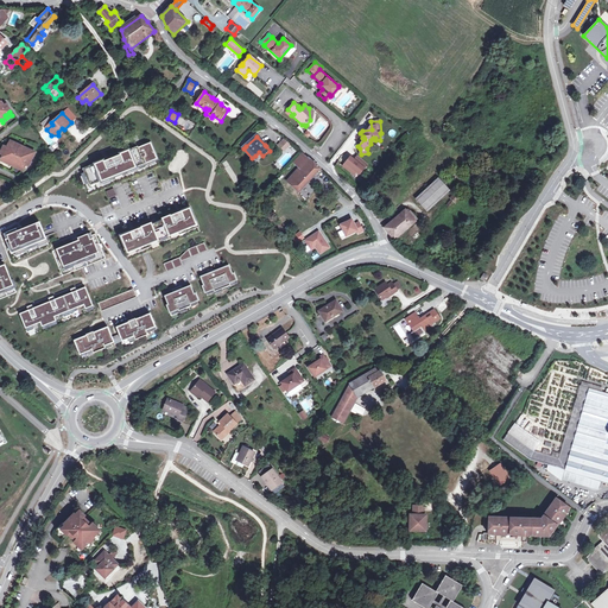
[(277,145),(283,151),(290,144),(284,138),(277,145)]
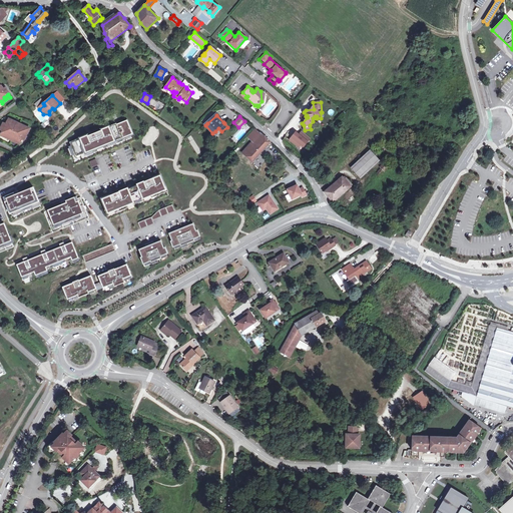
[(27,134),(29,129),(8,119),(6,124),(5,126),(3,131),(2,133),(5,134),(4,136),(8,138),(12,139),(16,141),(17,140),(20,141),(20,139),(24,133),(27,134)]
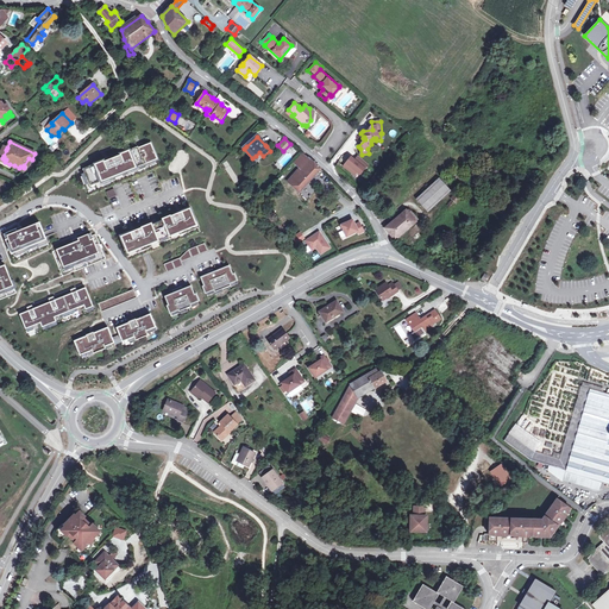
[(138,146),(115,156),(115,157),(108,161),(108,159),(83,169),(90,186),(157,159),(151,143),(138,148),(138,146)]
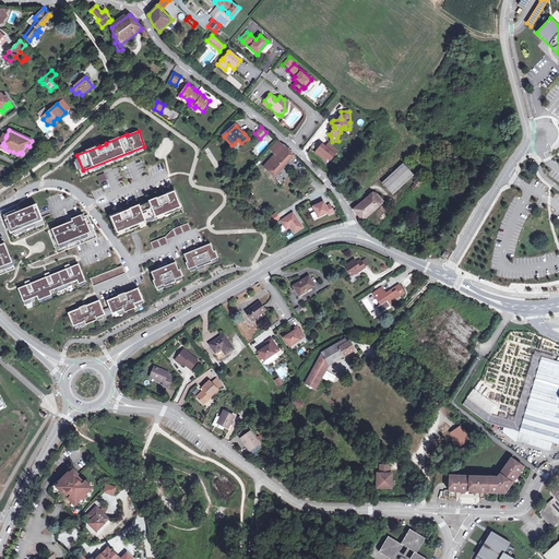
[(437,134),(427,143),(429,145),(439,137),(437,134)]
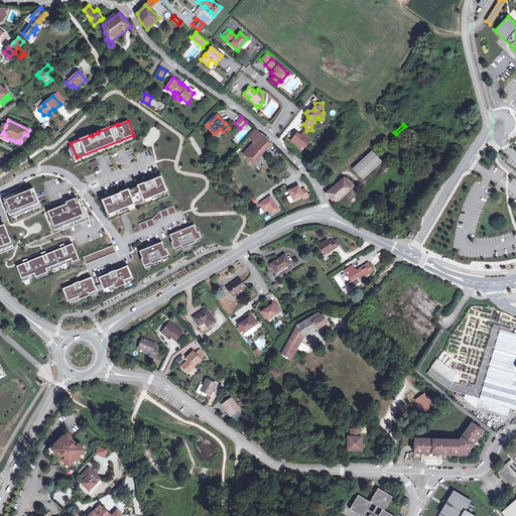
[(312,139),(303,132),(300,136),(298,135),(296,138),(294,136),(290,141),(300,149),(302,146),(305,148),(312,139)]
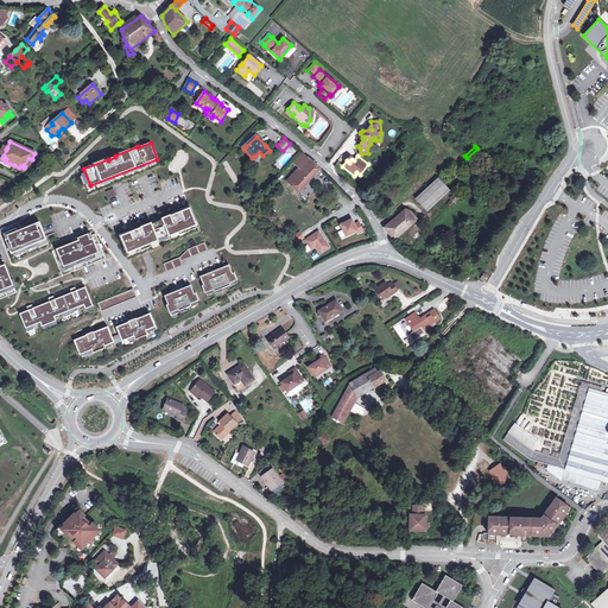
[(318,171),(320,168),(315,163),(309,158),(287,182),(293,187),(298,192),(318,171)]
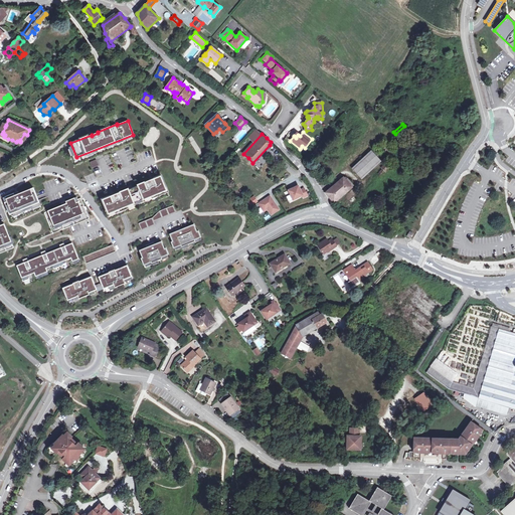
[(388,140),(379,148),(382,152),(384,153),(393,144),(388,140)]
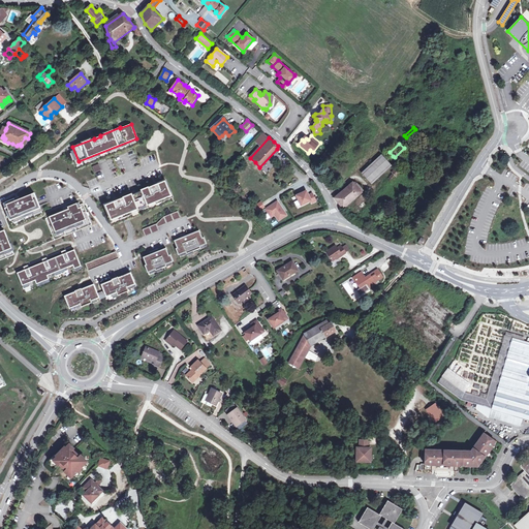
[(393,156),(390,152),(387,150),(362,174),(371,184),(391,165),(386,161),(393,156)]
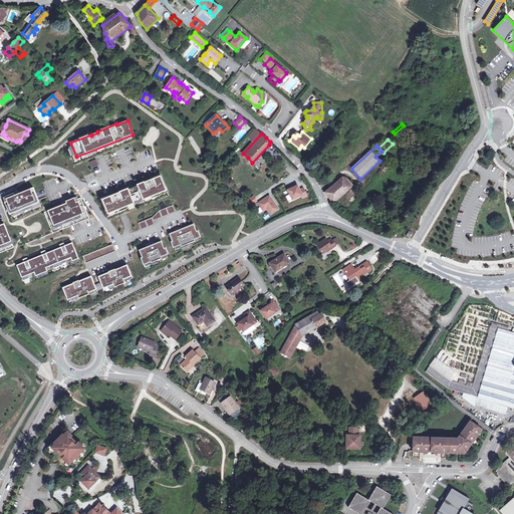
[(380,176),(389,168),(384,164),(382,167),(381,170),(377,173),(380,176)]
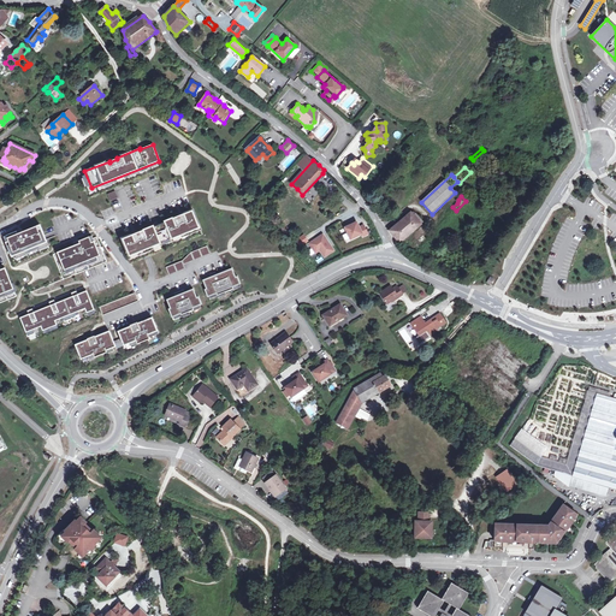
[(451,208),(443,217),(448,220),(455,212),(451,208)]
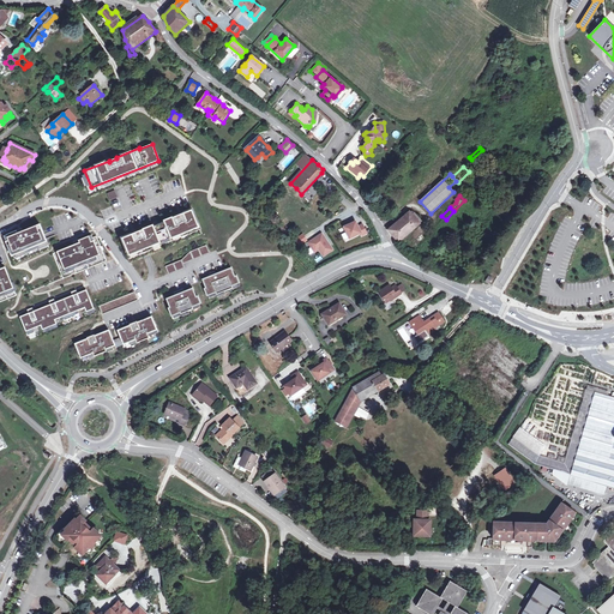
[(198,227),(191,210),(182,212),(184,214),(173,218),(172,217),(163,221),(164,222),(152,227),(152,226),(143,229),(143,230),(132,234),(121,238),(128,254),(198,227)]
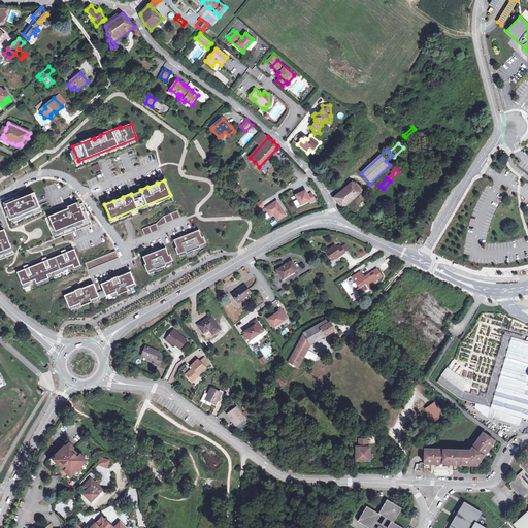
[(355,183),(353,180),(333,198),(342,208),(361,193),(360,192),(362,191),(358,186),(357,185),(355,186),(353,184),(355,183)]
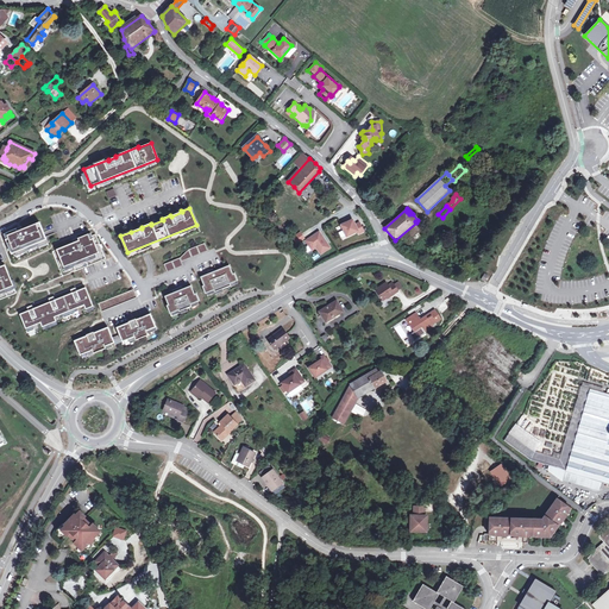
[(495,217),(490,223),(497,230),(502,223),(495,217)]
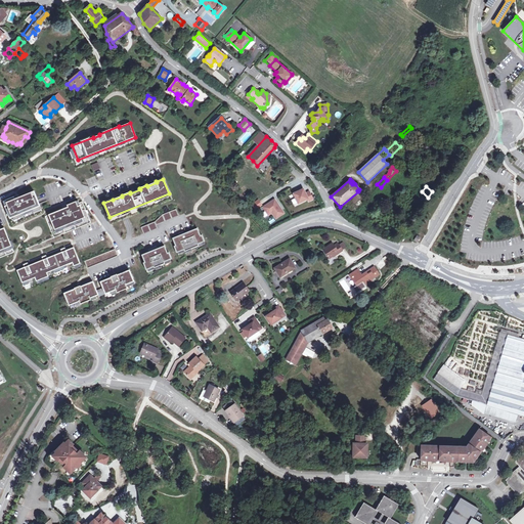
[(294,207),(312,199),(309,190),(305,191),(303,187),(291,192),(294,199),(291,200),(294,207)]
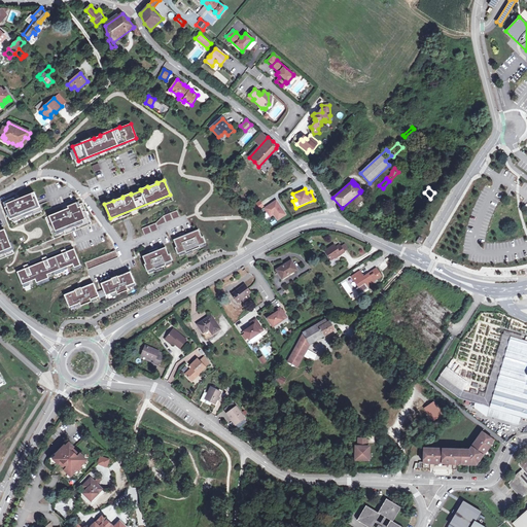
[(40,207),(34,192),(14,201),(13,198),(2,203),(9,219),(40,207)]
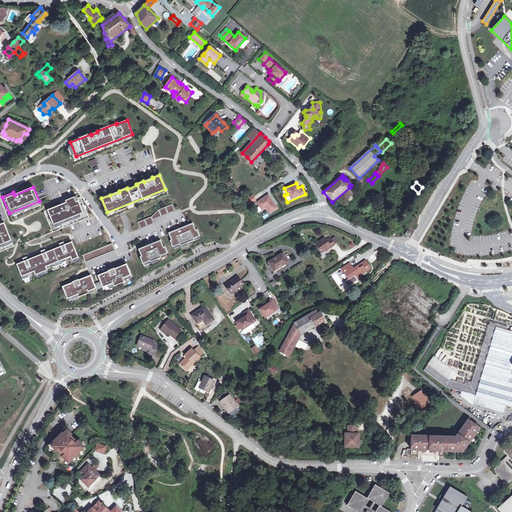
[(258,213),(264,208),(268,214),(278,208),(267,193),(255,202),(258,206),(255,208),(258,213)]
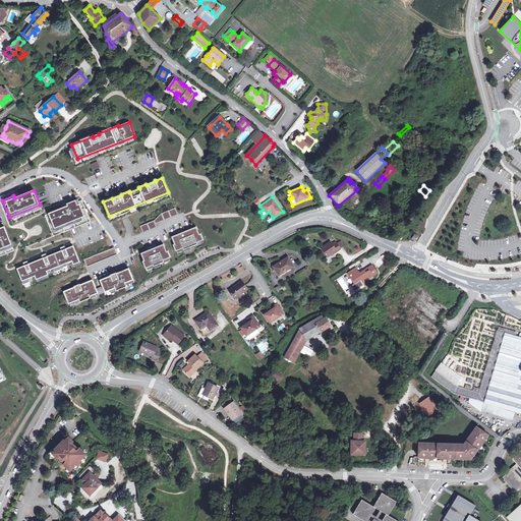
[(248,203),(252,209),(261,204),(256,197),(248,203)]
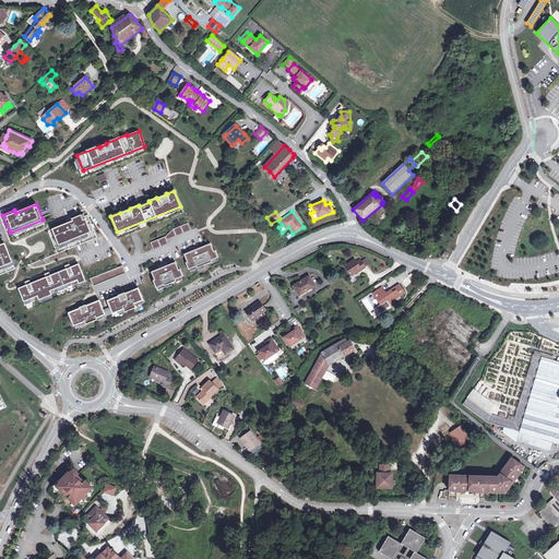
[(83,214),(71,218),(72,221),(51,229),(58,246),(91,233),(83,214)]
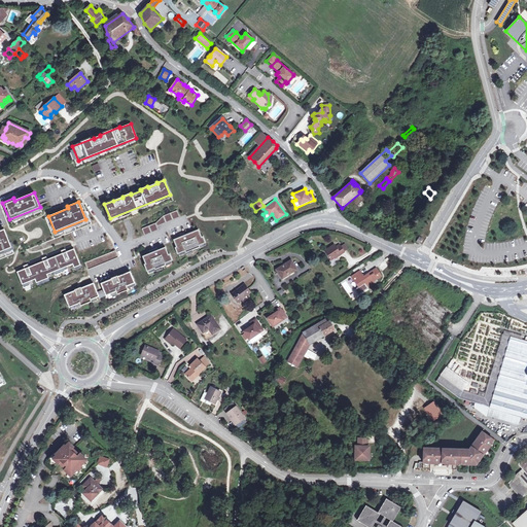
[(0,251),(11,247),(4,230),(0,231),(0,251)]
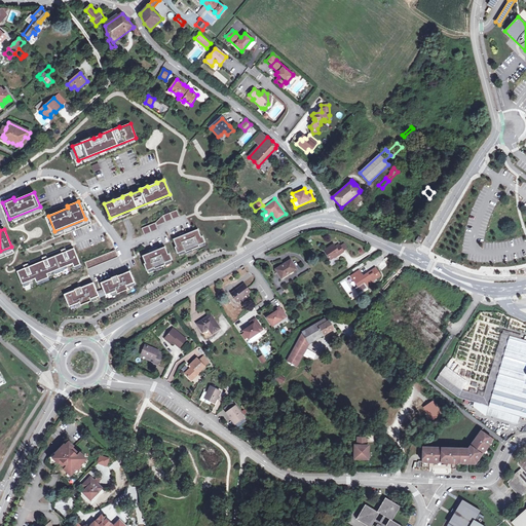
[(201,237),(198,229),(185,235),(184,232),(179,234),(180,236),(173,239),(176,247),(175,248),(178,255),(184,252),(185,255),(188,254),(187,253),(199,248),(199,246),(204,243),(204,246),(205,245),(202,236),(201,237)]
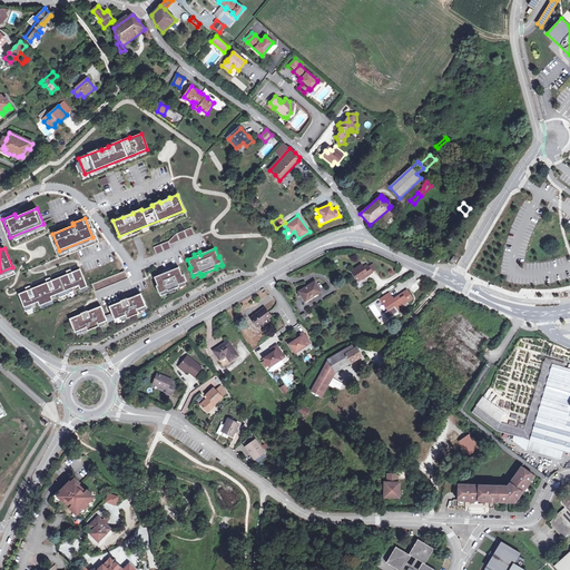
[(351,272),(357,281),(364,277),(372,273),(367,265),(363,267),(362,265),(351,272)]
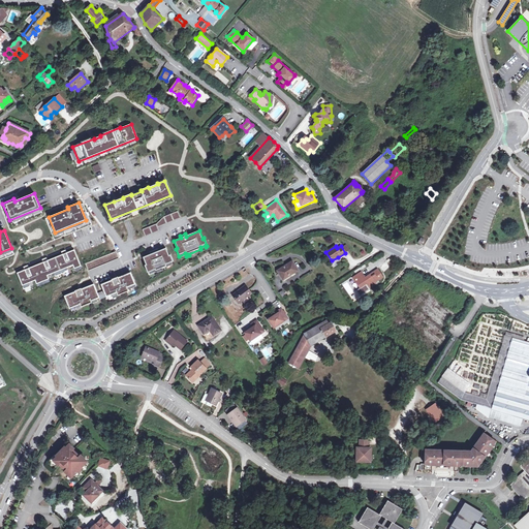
[(168,255),(166,248),(159,251),(158,248),(150,252),(151,254),(143,257),(146,265),(145,266),(148,273),(154,270),(155,273),(157,272),(156,270),(166,267),(165,265),(170,262),(170,265),(172,265),(172,262),(173,261),(170,255),(168,255)]
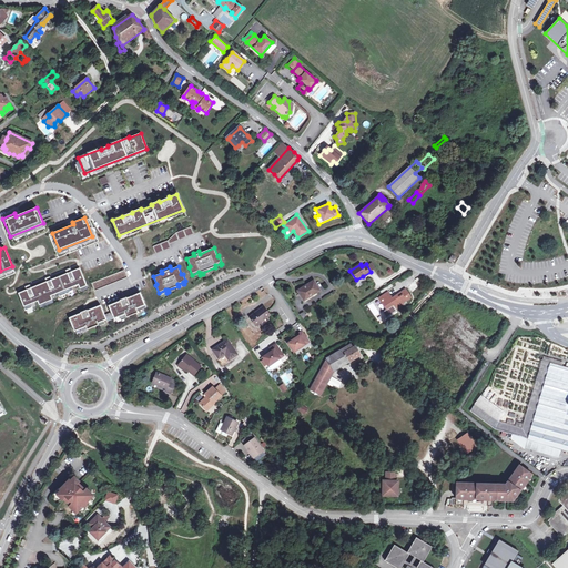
[(50,290),(47,282),(30,288),(33,296),(30,297),(27,290),(18,293),(27,314),(33,311),(32,307),(39,304),(41,308),(54,303),(52,298),(59,296),(61,300),(74,294),(72,291),(80,287),(81,292),(88,288),(80,269),(71,272),(74,280),(70,282),(68,274),(51,281),(54,287),(50,290)]
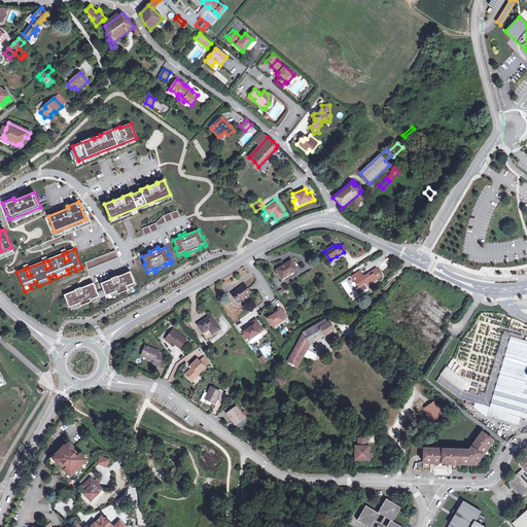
[(118,257),(115,250),(84,262),(88,270),(118,257)]
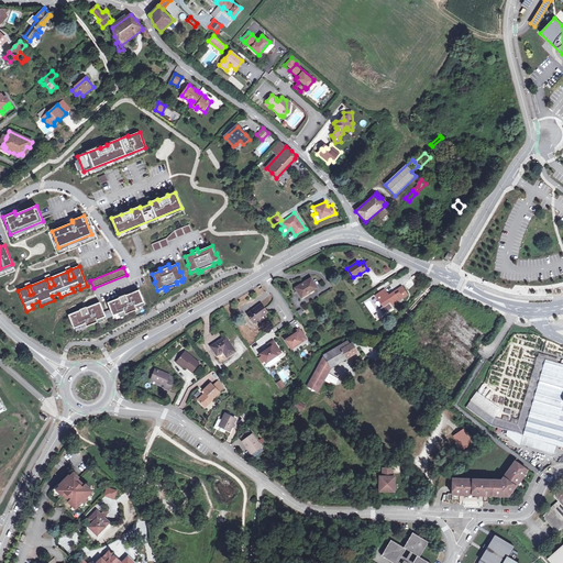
[(295,288),(301,297),(308,293),(308,294),(317,288),(311,278),(295,288)]
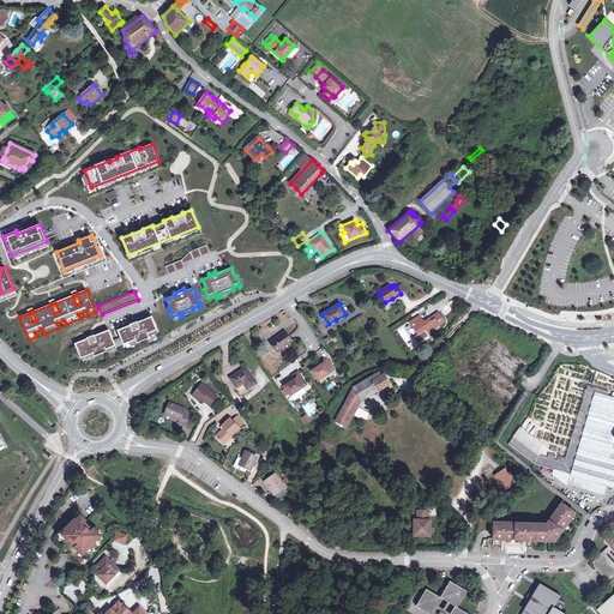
[(425,330),(427,332),(428,333),(437,329),(435,327),(444,321),(438,313),(433,317),(434,319),(431,321),(429,319),(423,323),(419,317),(409,323),(417,335),(420,333),(425,330)]
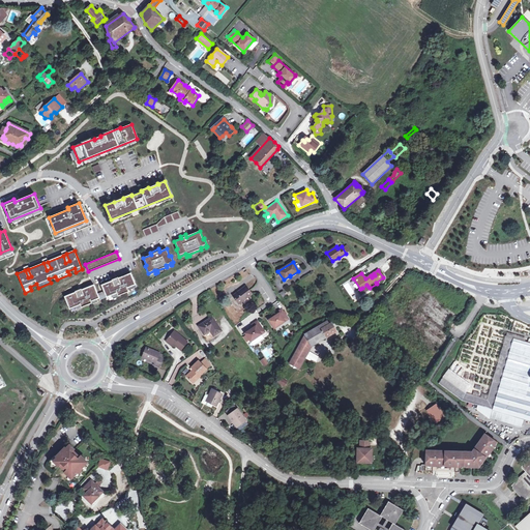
[(130,273),(118,278),(118,280),(113,282),(113,281),(101,286),(107,297),(117,293),(118,296),(128,292),(127,290),(136,287),(130,273)]
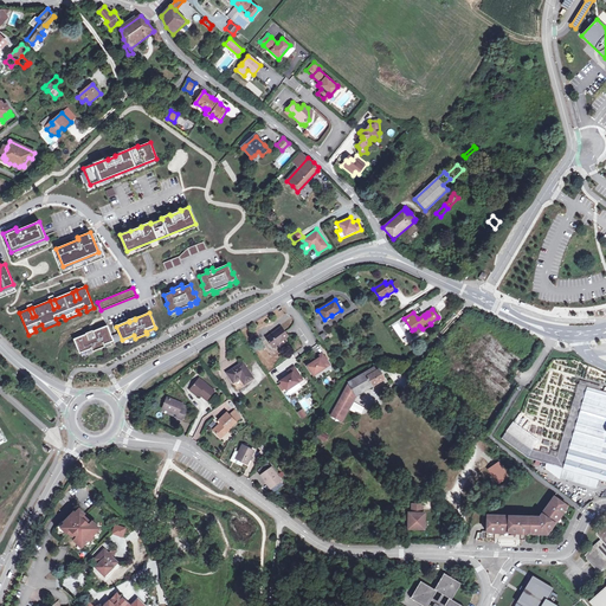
[(393,324),(399,337),(403,335),(398,323),(393,324)]
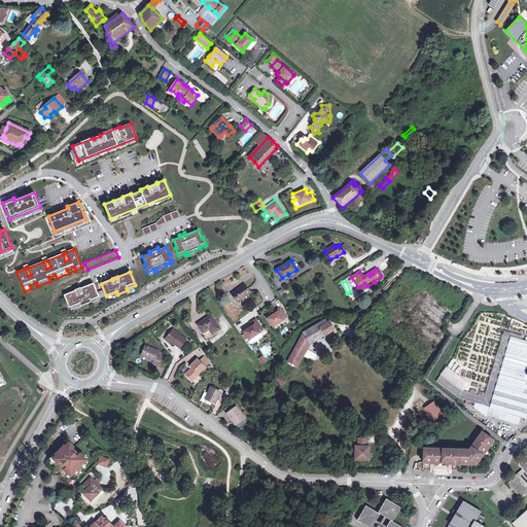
[(75,291),(64,295),(69,307),(79,303),(80,306),(91,302),(91,300),(99,296),(94,283),(80,288),(80,289),(75,291)]
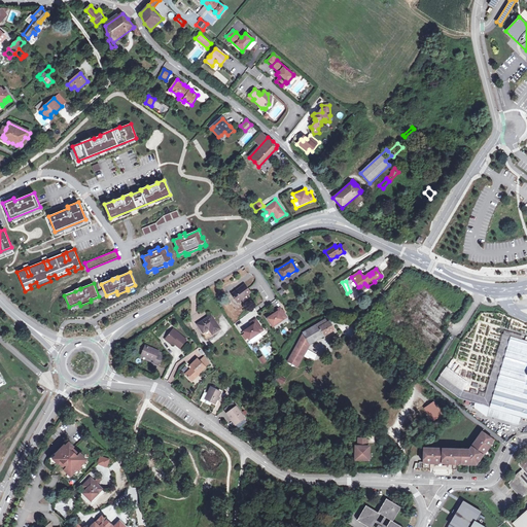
[(250,292),(244,285),(232,294),(238,303),(250,292)]
